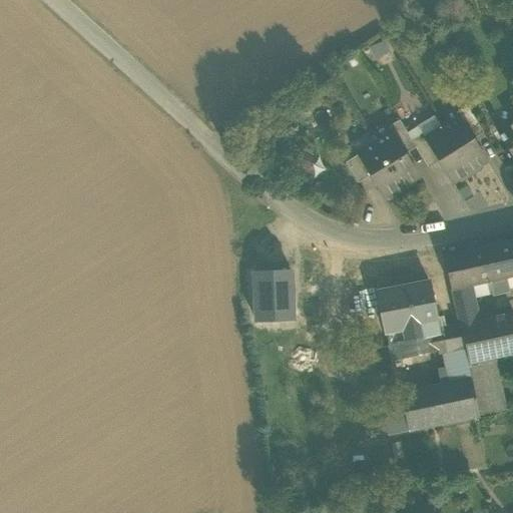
[(483,132),(466,105),(455,112),(458,117),(459,116),(473,138),(483,132)]
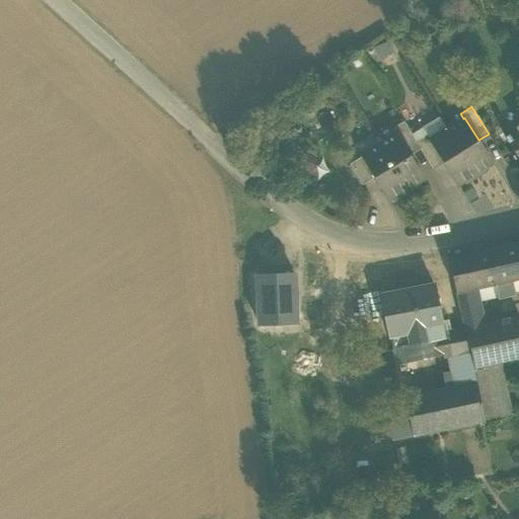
[(478,140),(464,118),(463,119),(447,129),(476,177),(488,170),(486,167),(493,163),(478,140)]
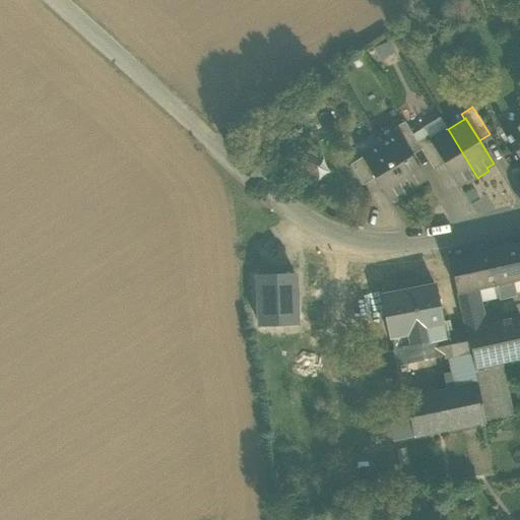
[(416,141),(404,122),(393,129),(396,134),(396,133),(410,155),(420,149),(416,142),(416,141)]
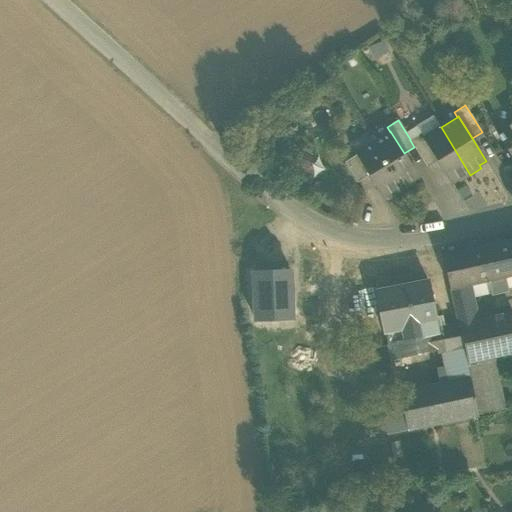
[(511,122),(496,132),(498,135),(498,136),(501,141),(501,140),(511,158),(511,122)]
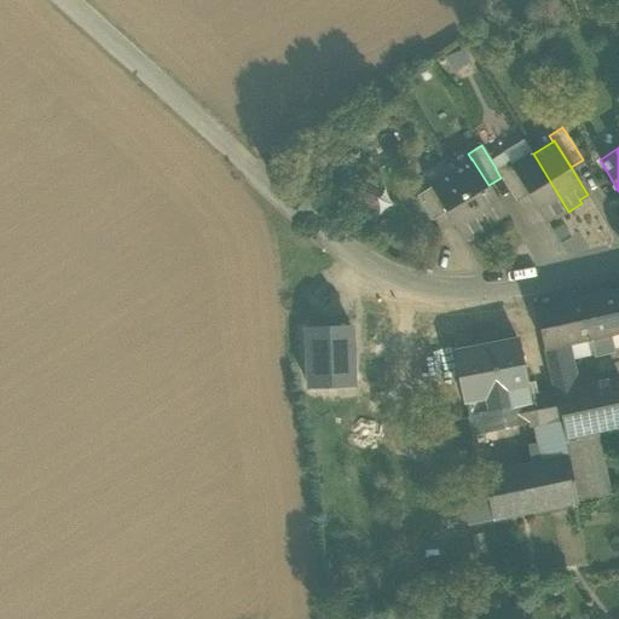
[(513,167),(512,167),(528,194),(544,221),(553,215),(555,220),(568,212),(533,154),(513,167)]
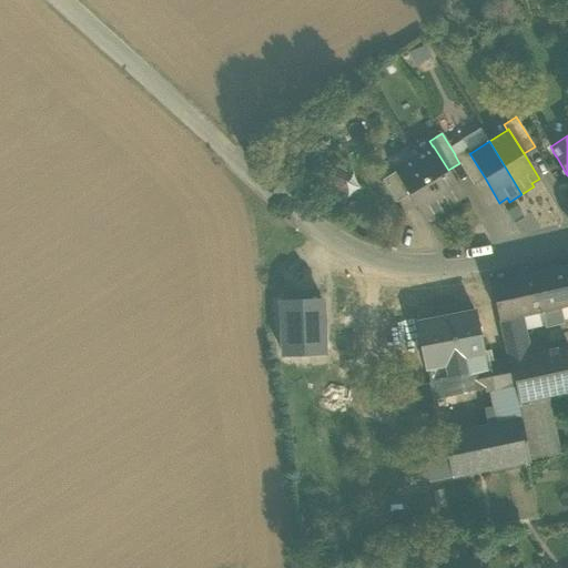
[(433,146),(414,159),(446,211),(458,203),(456,200),(464,195),(448,170),(433,145),(433,146)]
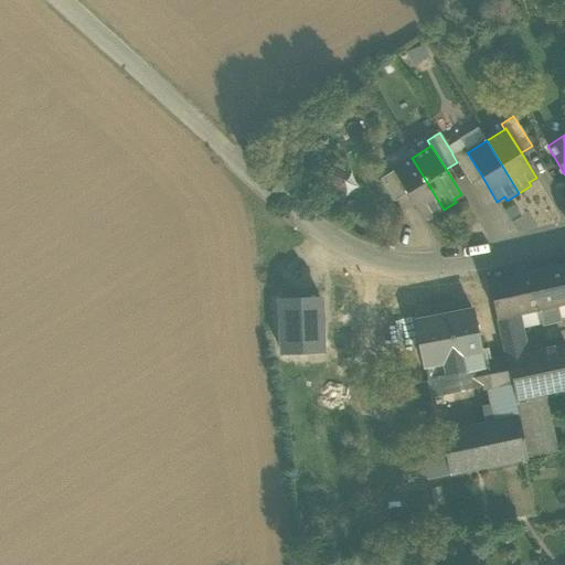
[(482,177),(467,152),(468,152),(465,147),(452,153),(452,155),(457,162),(470,184),(482,177)]
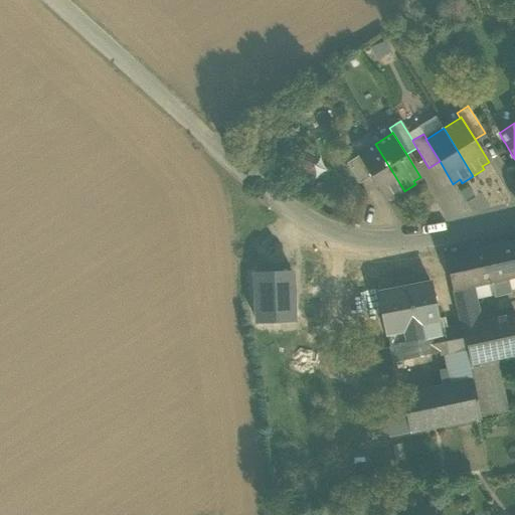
[(375,144),(357,154),(371,176),(384,198),(391,194),(393,198),(404,191),(375,144)]
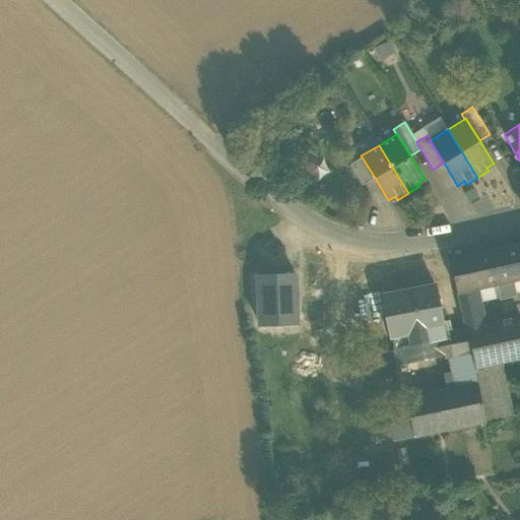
[(362,157),(349,165),(363,186),(375,178),(362,157)]
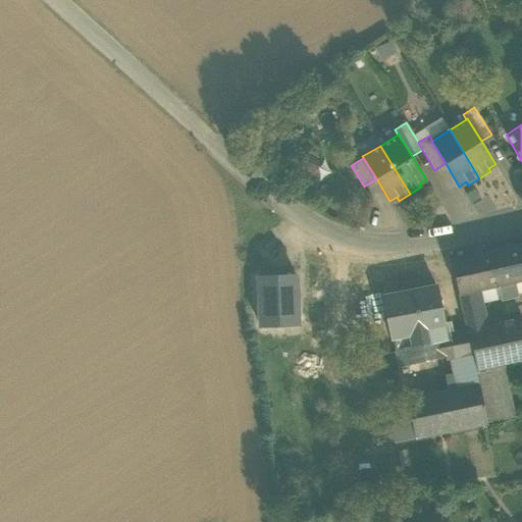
[(521,245),(451,261),(458,294),(459,294),(466,330),(468,330),(482,327),(475,298),(480,297),(479,290),(521,279),(521,245)]
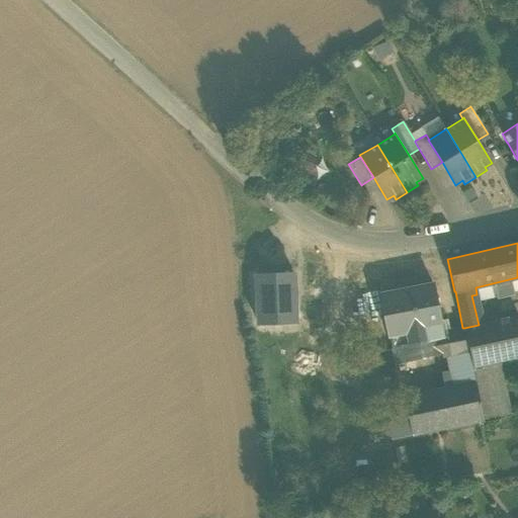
[(379,282),(282,289),(255,291),(256,305),(283,303),(286,339),(305,337),(322,336),(360,333),(390,331),(380,294),(381,293),(379,282)]
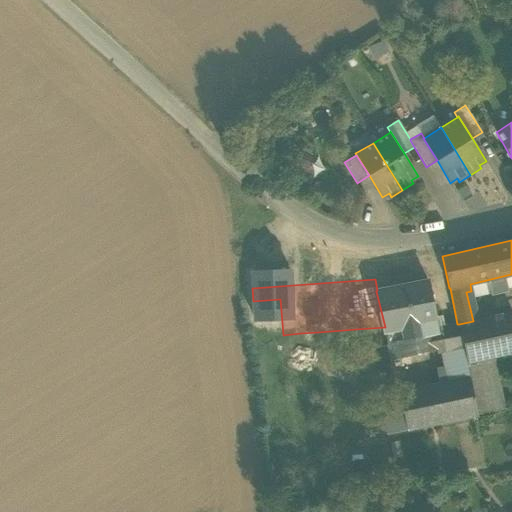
[(377,290),(376,291),(385,327),(385,331),(386,331),(386,335),(392,360),(441,348),(437,328),(427,281),(377,290)]
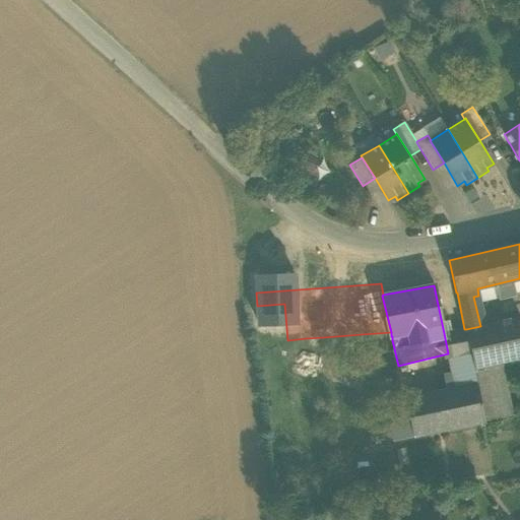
[(519,317),(480,326),(466,329),(471,353),(474,369),(501,364),(519,359),(519,317)]
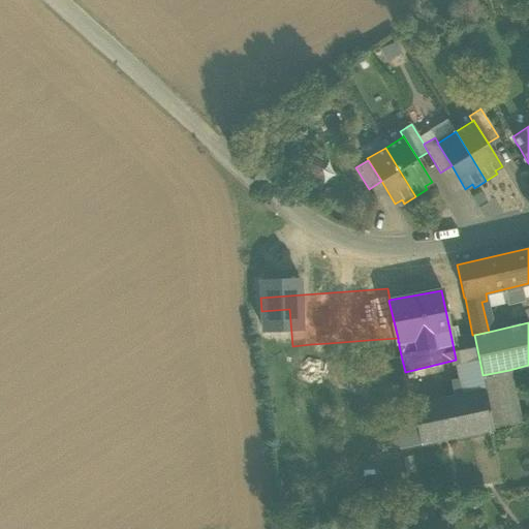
[(472,335),(452,339),(456,360),(457,364),(479,360),(474,335),(472,335)]
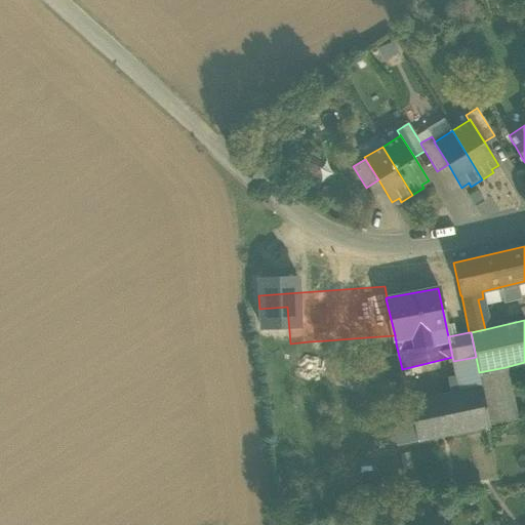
[(395,335),(365,337),(365,347),(394,345),(396,344),(396,339),(395,339),(395,335)]
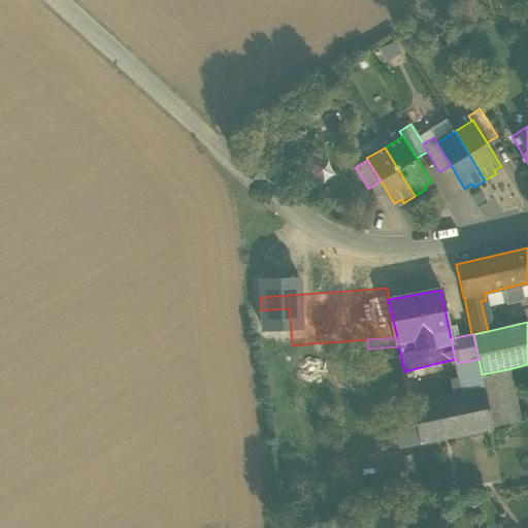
[(328,342),(310,343),(310,353),(329,351),(328,342)]
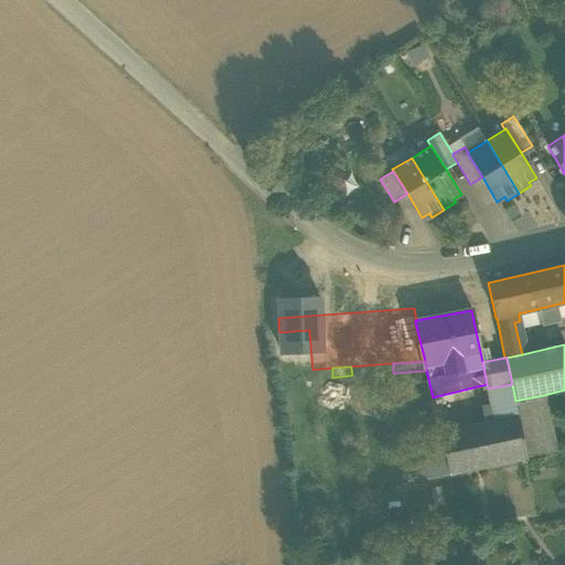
[(512,384),(488,388),(493,420),(518,416),(515,401),(512,384)]
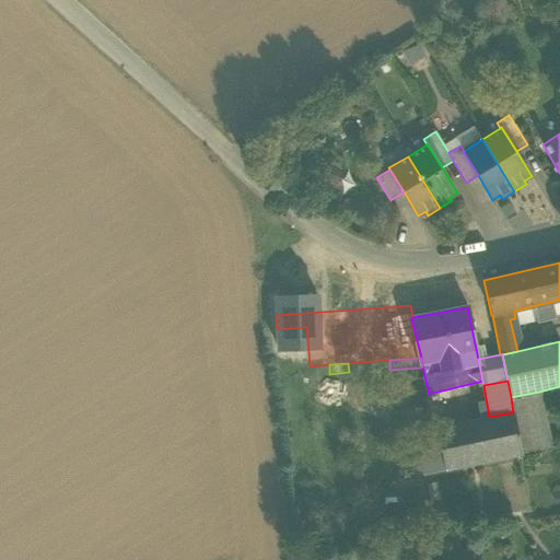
[(539,392),(511,397),(513,412),(522,453),(551,447),(539,392)]
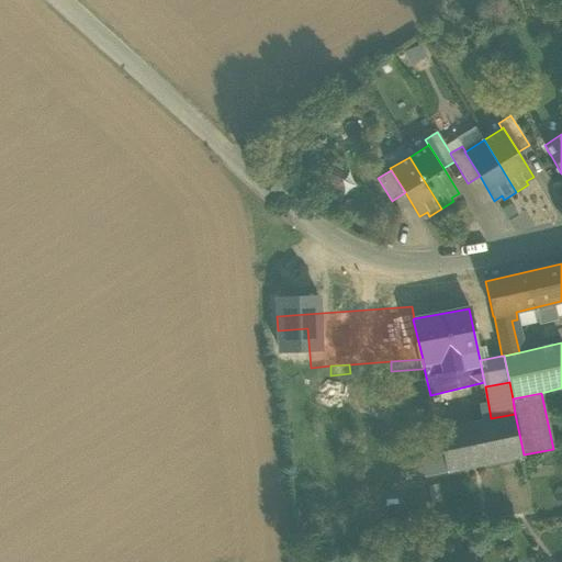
[(524,454),(515,414),(491,418),(437,430),(447,472),(524,457),(524,454)]
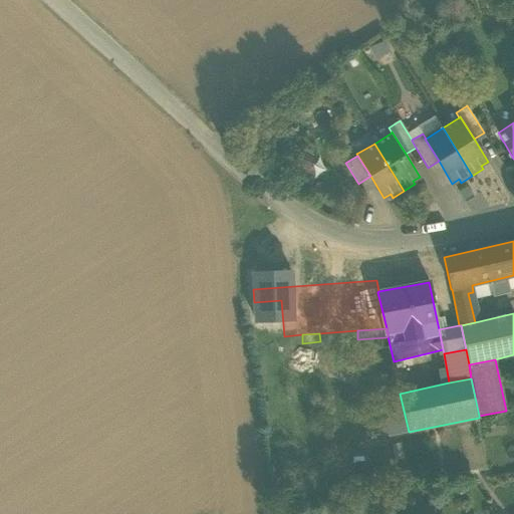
[(409,432),(400,394),(379,398),(389,437),(409,432)]
